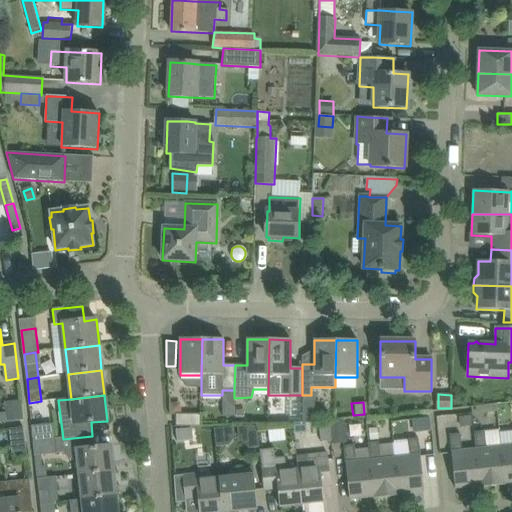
[(6,405),(6,411),(8,421),(23,420),(21,403),(6,405)]
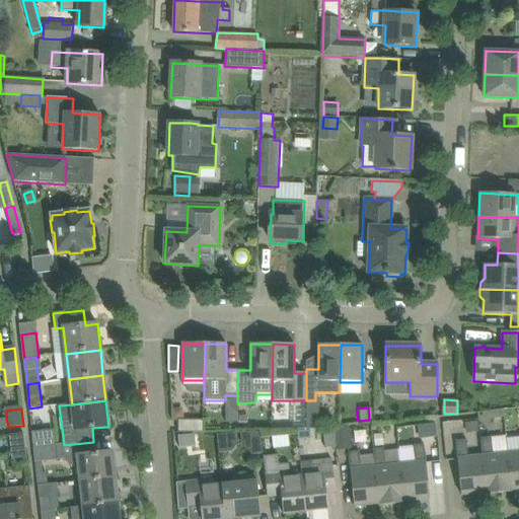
[(178,433),(199,433),(203,433),(204,421),(178,420),(178,433)]
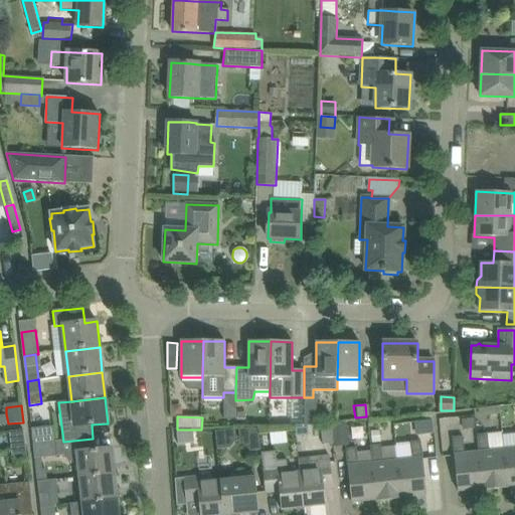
[(461,419),(462,428),(474,427),(473,418),(461,419)]
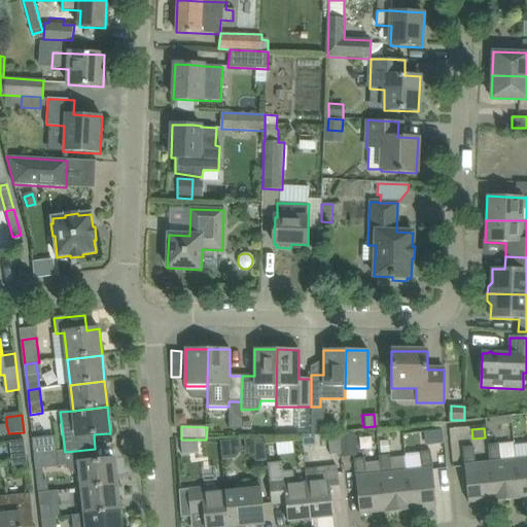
[(443,430),(426,432),(427,444),(427,445),(445,443),(443,430)]
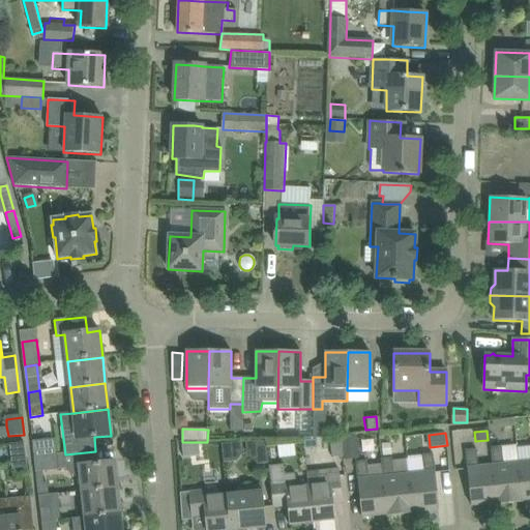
[(356,435),(342,436),(344,459),(358,458),(356,435)]
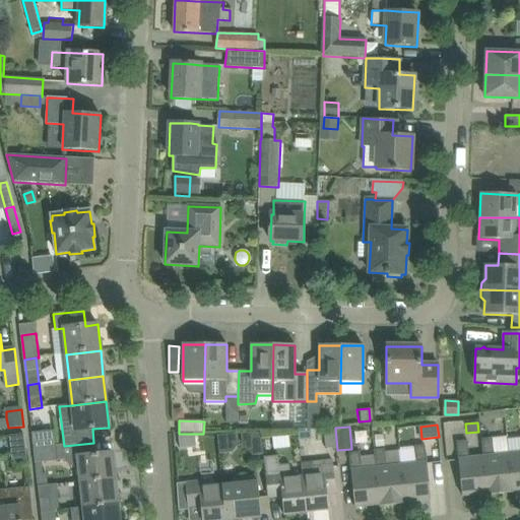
[(325,440),(335,439),(334,429),(324,430),(325,440)]
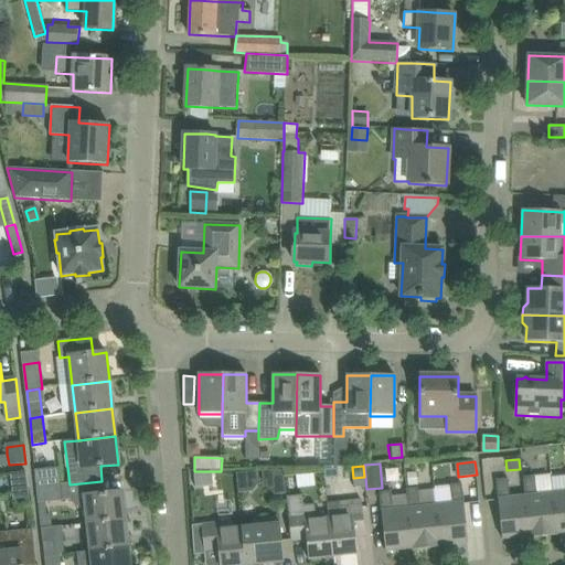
[(11,475),(12,482),(13,501),(30,499),(27,472),(11,475)]
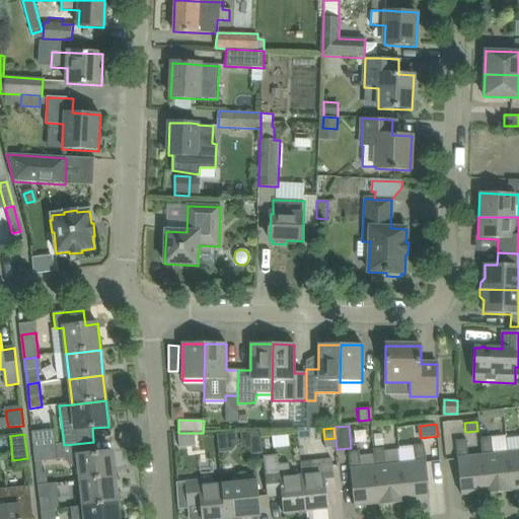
[(194,434),(177,436),(179,448),(195,446),(194,434)]
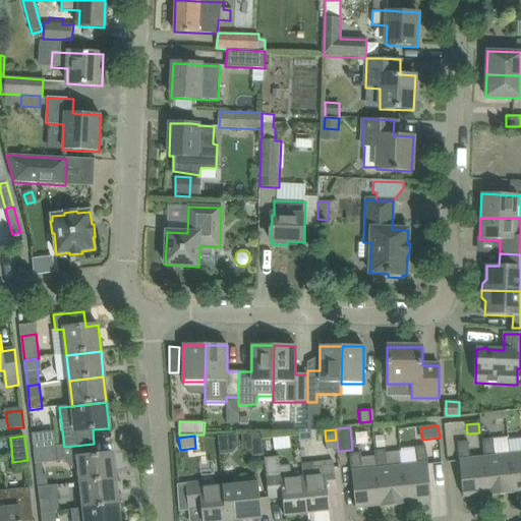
[(374,437),(375,447),(385,446),(384,436),(374,437)]
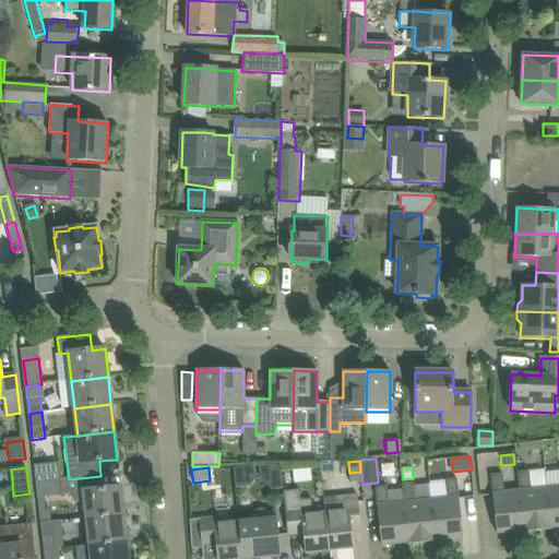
[(254,468),(235,470),(237,489),(250,488),(256,482),(254,468)]
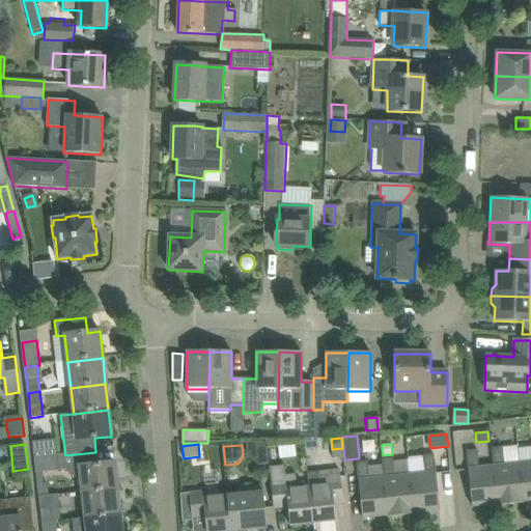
[(524,503),(524,501),(520,464),(504,465),(502,447),(491,448),(493,466),(497,504),(497,506),(524,503)]
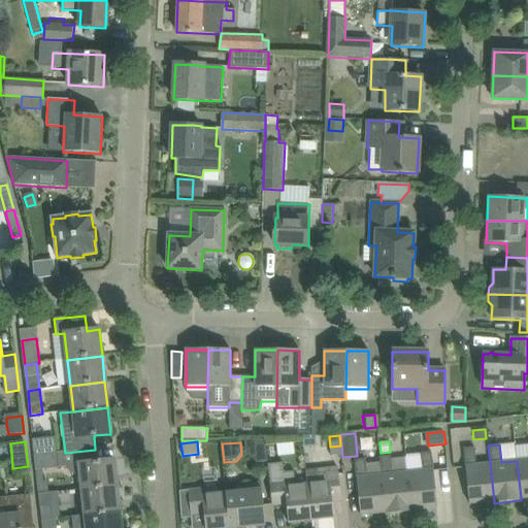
[(469,504),(494,501),(490,463),(475,465),(474,448),(463,449),(469,504)]
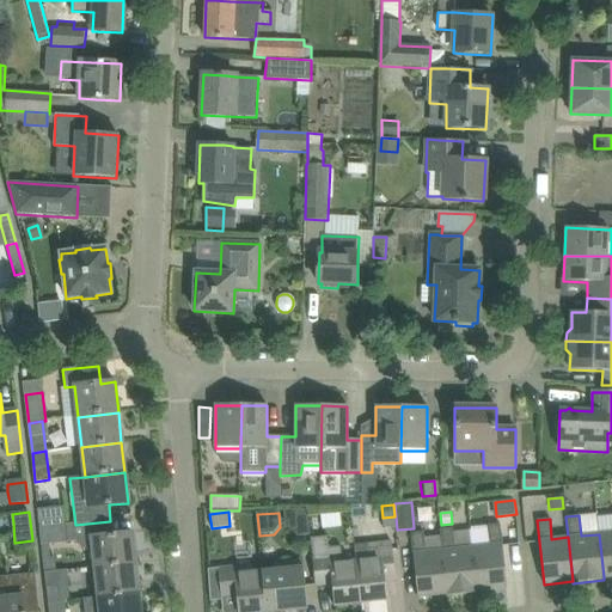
[(89,550),(93,550),(96,568),(135,564),(132,533),(112,536),(110,521),(75,525),(77,542),(89,550)]
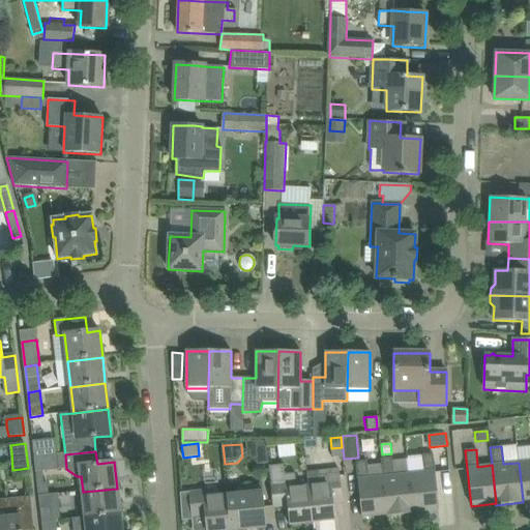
[(423,472),(409,474),(413,512),(439,509),(437,489),(433,454),(422,455),(423,472)]
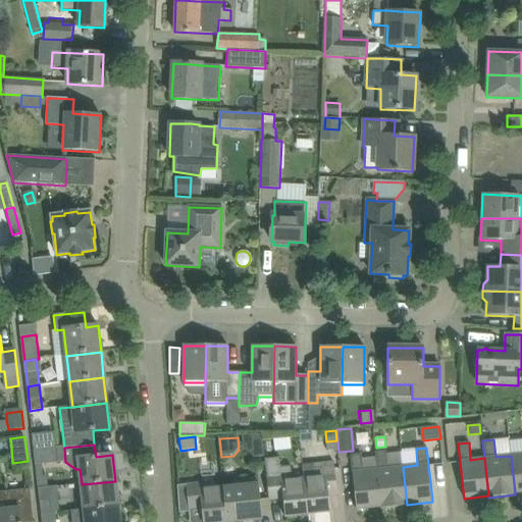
[(407,506),(407,505),(403,467),(388,469),(386,452),(375,453),(377,470),(381,507),(381,509),(407,506)]
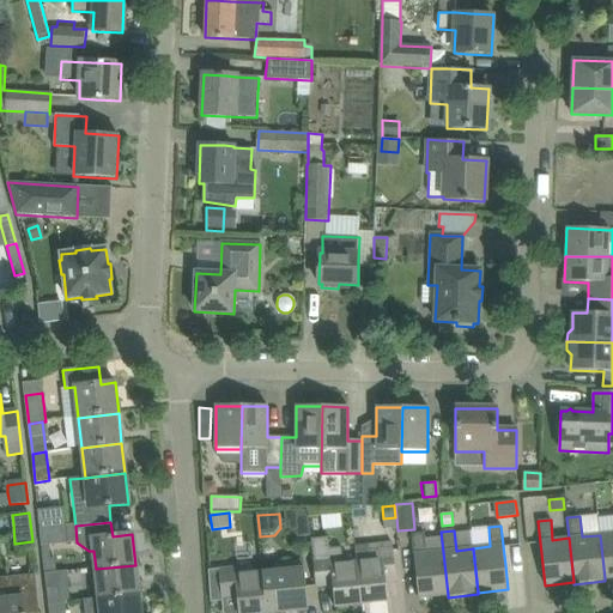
[(418,599),(448,595),(443,552),(426,553),(424,533),(412,534),(416,575),(418,599)]
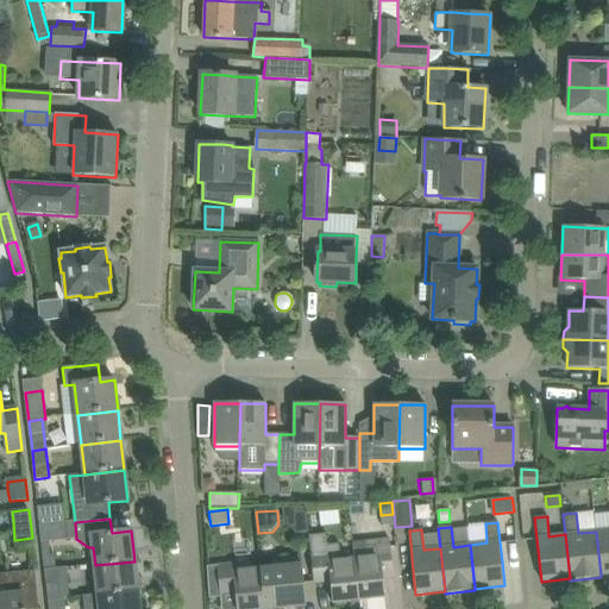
[(608,529),(596,532),(601,575),(608,573),(608,529)]
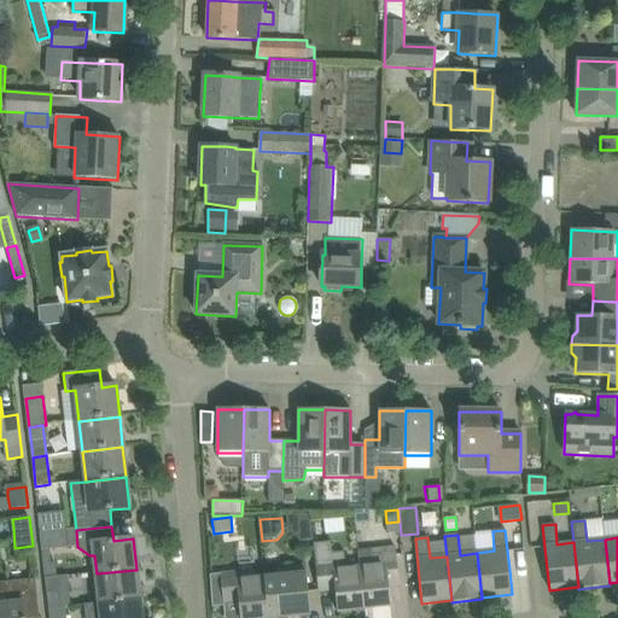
[(363,610),(360,567),(345,569),(344,552),(332,553),(331,542),(314,543),(315,569),(318,592),(334,590),(337,613),(363,610)]
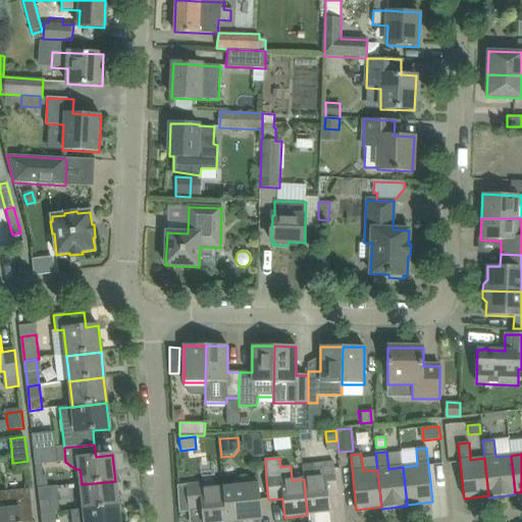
[(315,478),(304,479),(307,515),(330,513),(328,494),(336,493),(333,463),(314,465),(315,478)]
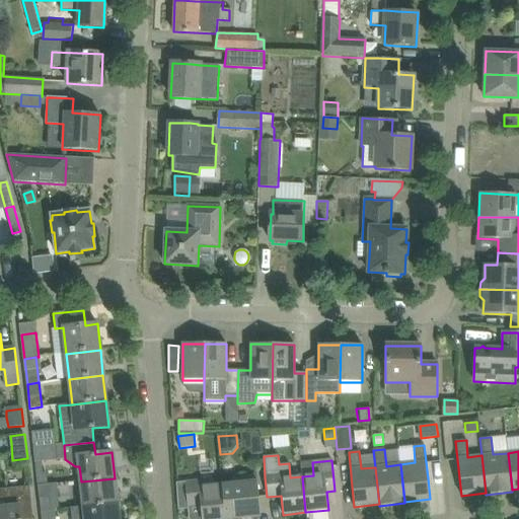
[(233,484),(221,485),(224,518),(240,518),(261,517),(258,501),(256,480),(255,474),(232,477),(233,484)]
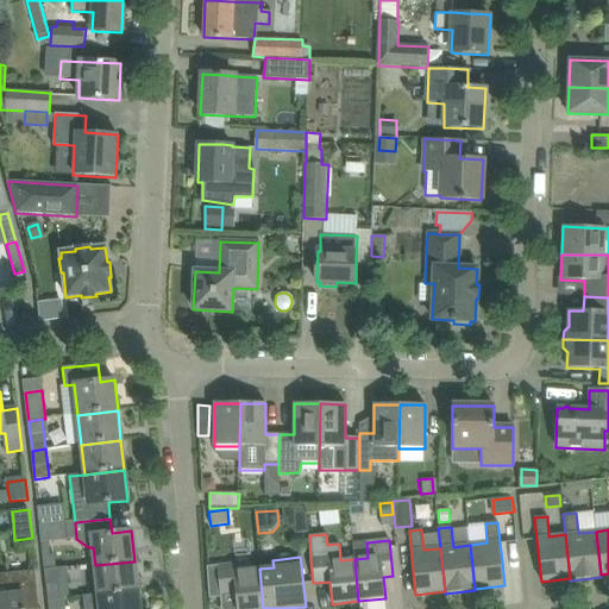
[(95,565),(99,595),(138,590),(135,562),(95,565)]
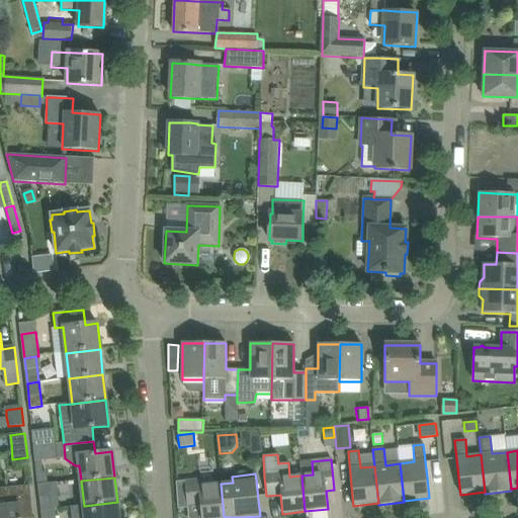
[(224,517),(221,484),(209,485),(209,479),(185,482),(188,508),(201,506),(201,517),(224,517)]
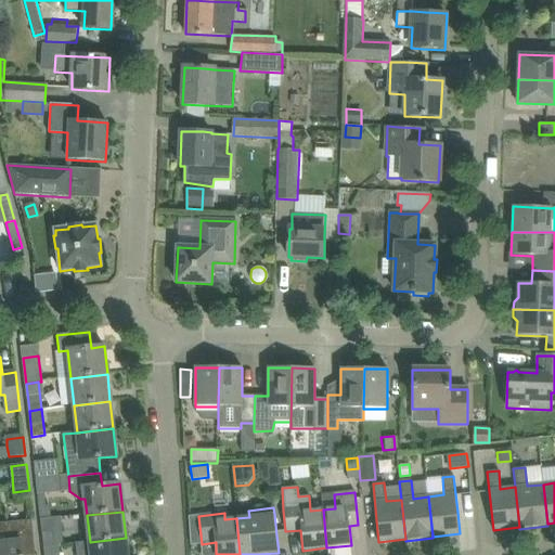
[(42,533),(43,547),(55,546),(53,532),(56,532),(54,518),(41,520),(42,533)]
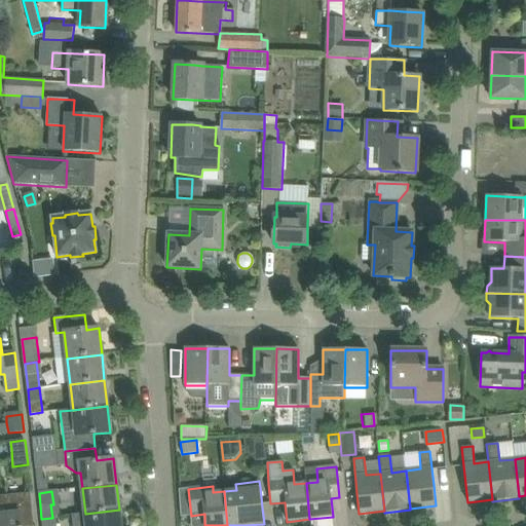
[(33,525),(30,493),(0,496),(0,525),(33,525)]
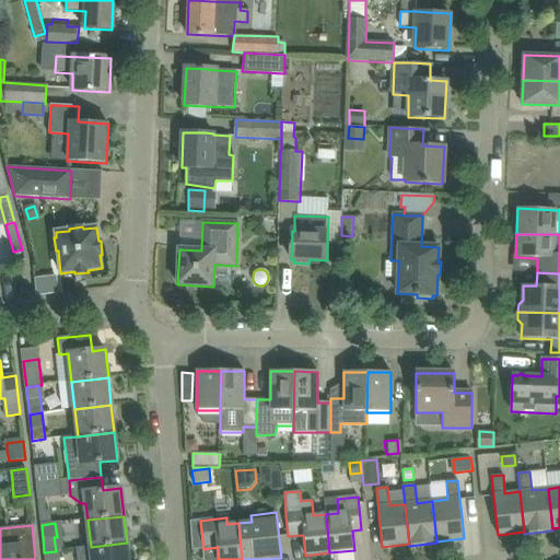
[(128,559),(127,543),(91,547),(77,548),(77,559),(128,559)]
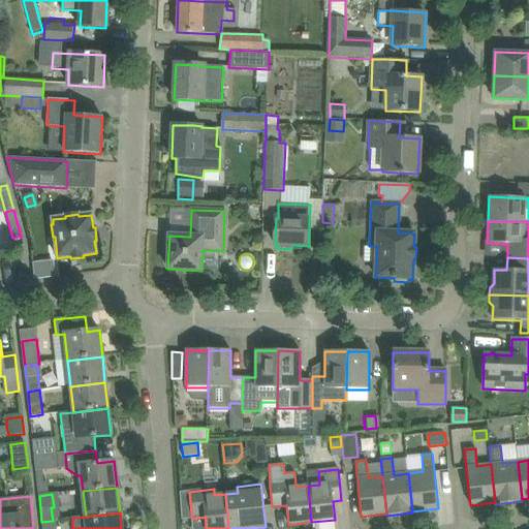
[(57,528),(57,520),(53,521),(41,522),(42,528),(57,528)]
